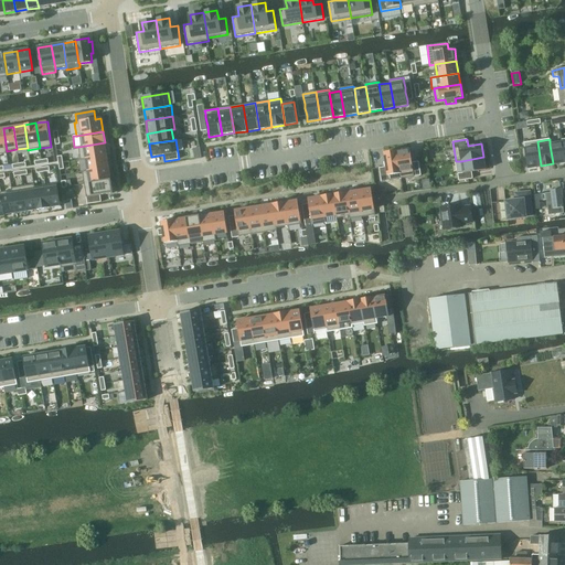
[(537,141),(524,144),(529,168),(541,166),(537,141)]
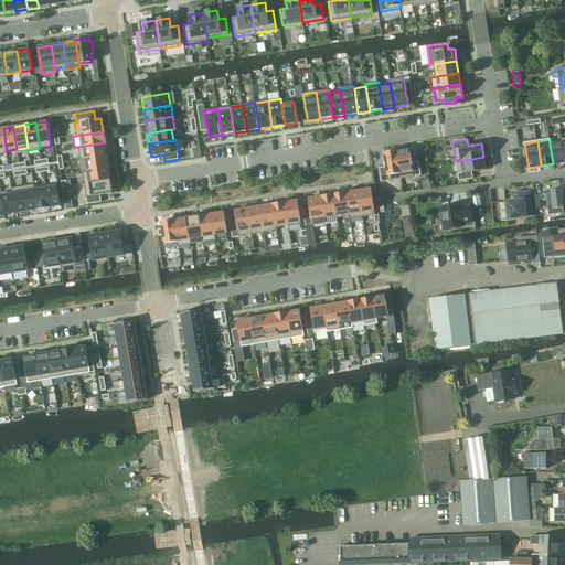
[(105,142),(78,147),(81,160),(86,159),(107,156),(105,142)]
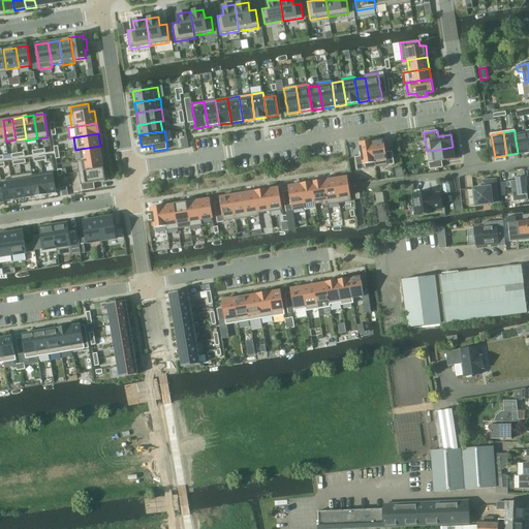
[(528,148),(527,133),(515,135),(518,153),(528,151),(528,148)]
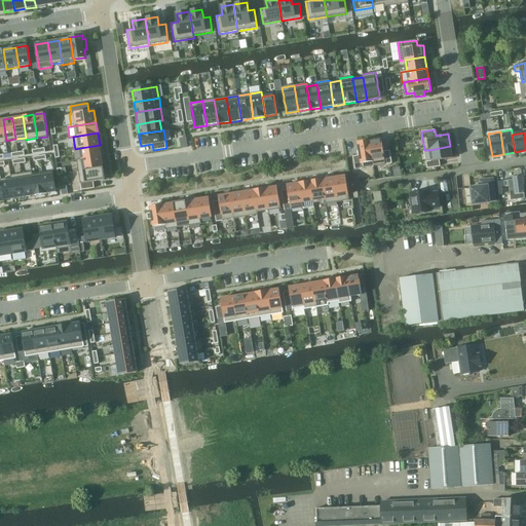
[(381,139),(370,141),(374,166),(385,164),(392,163),(390,150),(383,151),(381,139)]
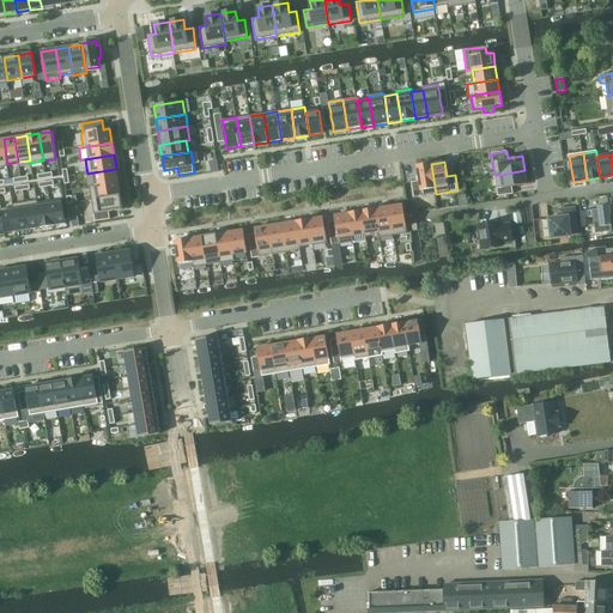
[(419,181),(412,182),(414,198),(422,196),(436,194),(431,164),(417,167),(419,181)]
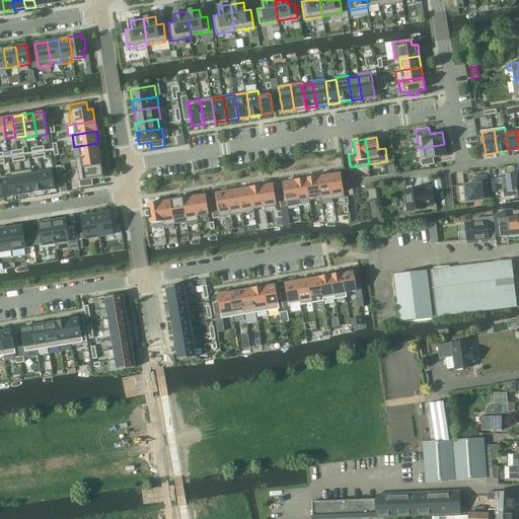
[(98,143),(79,146),(80,157),(99,154),(98,143)]
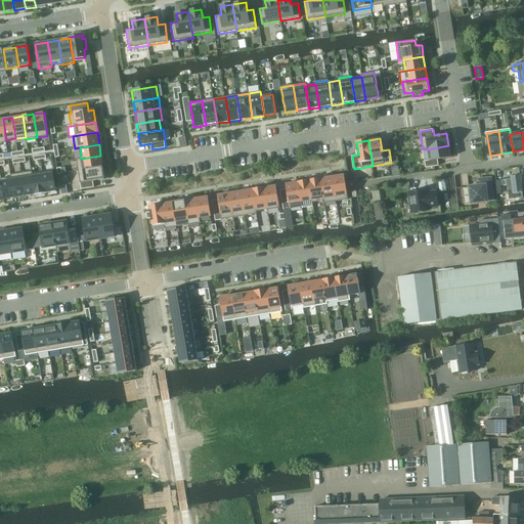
[(430,161),(425,161),(426,168),(439,166),(438,160),(450,158),(448,145),(428,149),(430,161)]
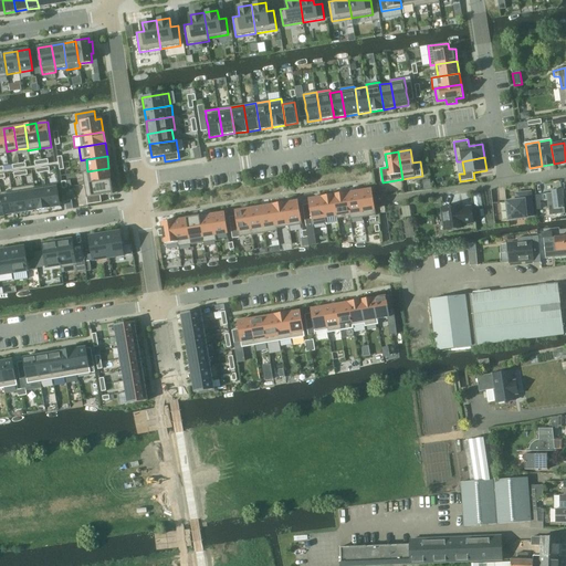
[(87,171),(83,171),(84,185),(111,180),(108,168),(87,171)]
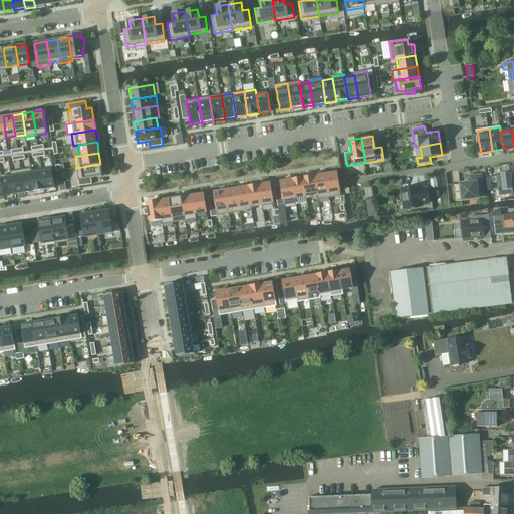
[(100,164),(76,168),(78,180),(79,186),(92,184),(91,178),(102,176),(100,164)]
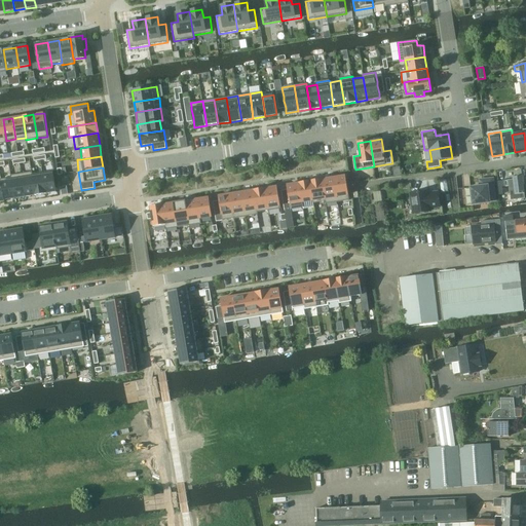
[(52,171),(42,173),(46,193),(55,192),(52,171)]
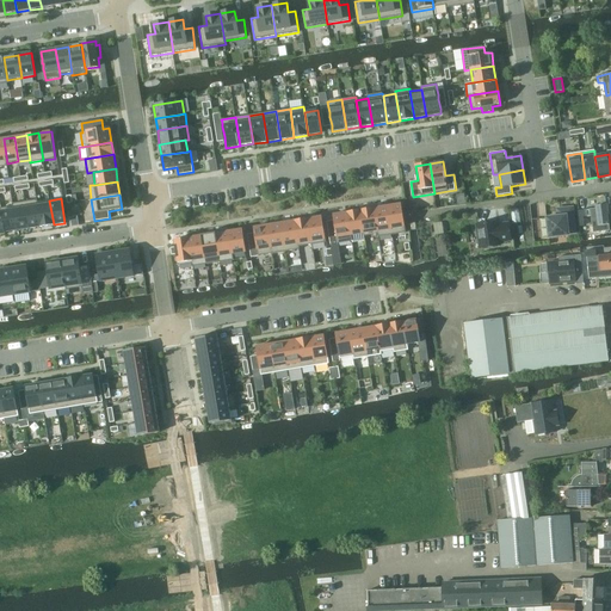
[(37,199),(25,202),(29,229),(42,227),(37,203),(37,199)]
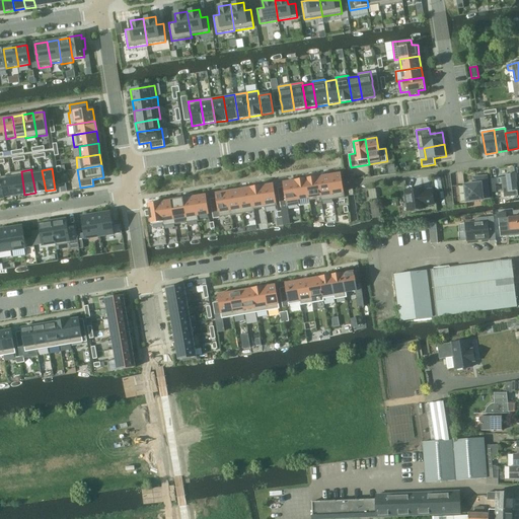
[(42,170),(31,172),(35,193),(46,191),(42,170)]
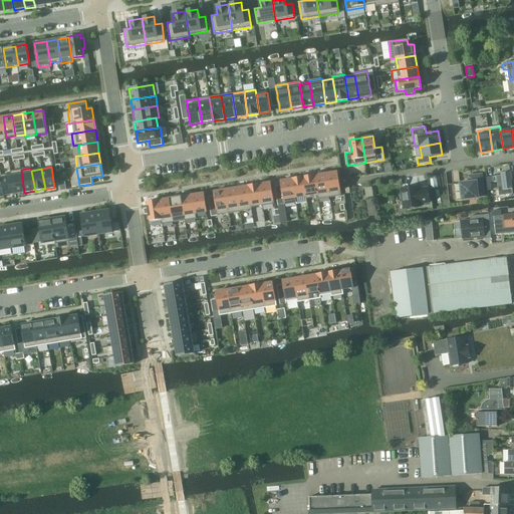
[(21,170),(10,172),(10,174),(14,194),(24,193),(21,170)]
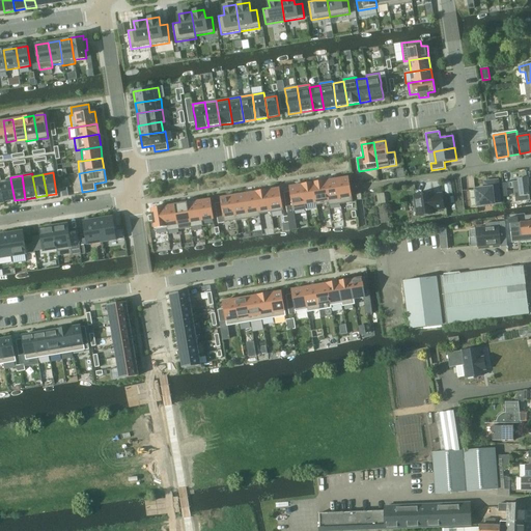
[(348,177),(337,179),(340,204),(353,202),(348,177)]
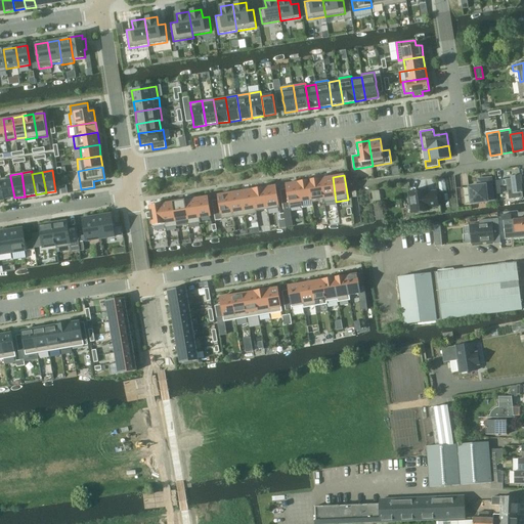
[(509,200),(523,198),(520,176),(511,177),(512,179),(507,179),(509,200)]
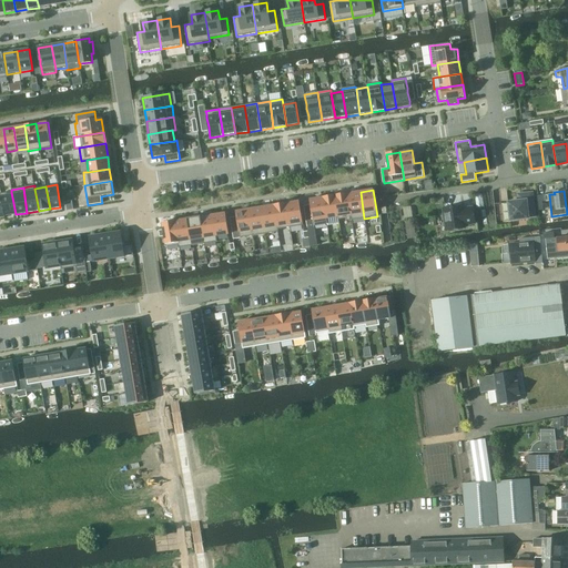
[(11,192),(0,194),(0,195),(2,208),(3,206),(4,216),(16,214),(11,192)]
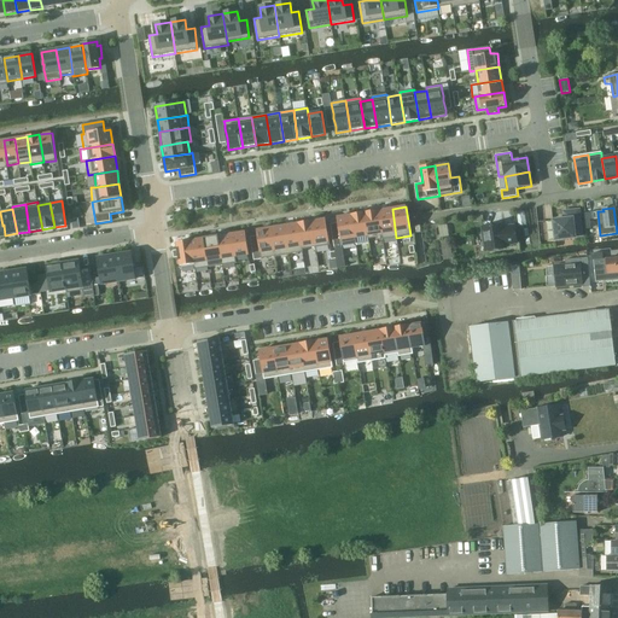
[(392,209),(378,210),(382,237),(383,240),(396,238),(392,209)]
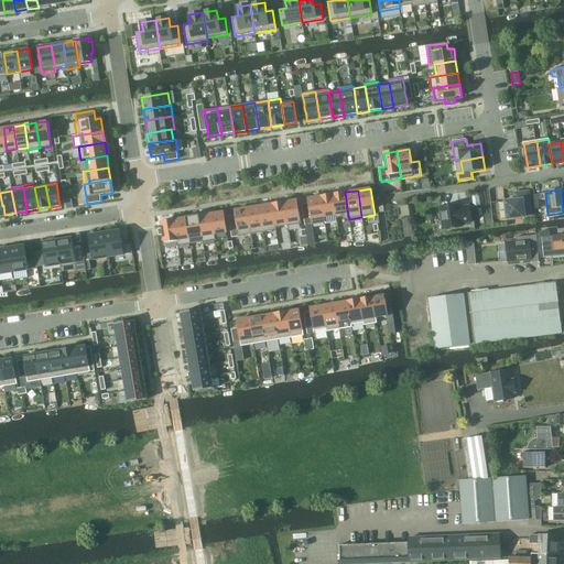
[(345,192),(333,194),(336,215),(336,218),(348,216),(345,192)]
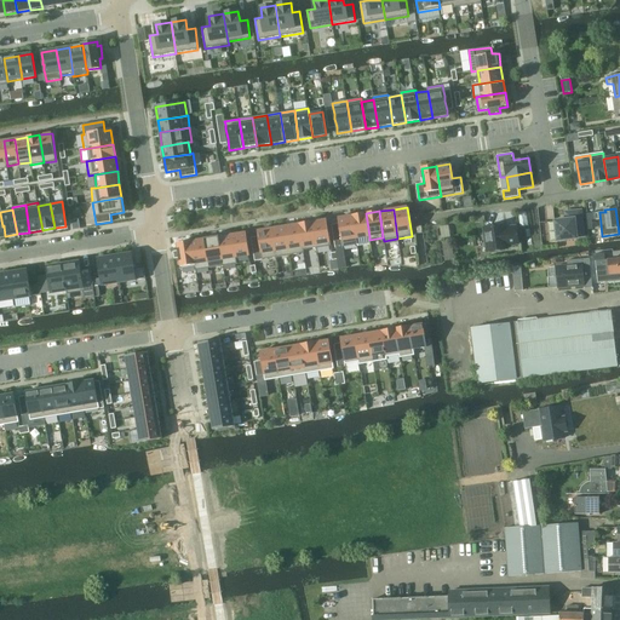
[(585,236),(581,216),(581,211),(572,212),(573,219),(555,220),(555,222),(547,222),(550,241),(557,241),(560,241),(578,239),(577,237),(585,236)]
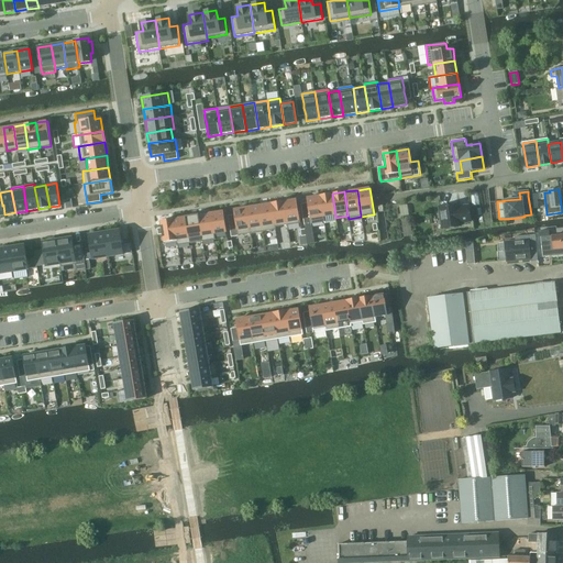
[(332,194),(320,196),(324,222),(324,223),(337,222),(335,218),(335,214),(332,194)]
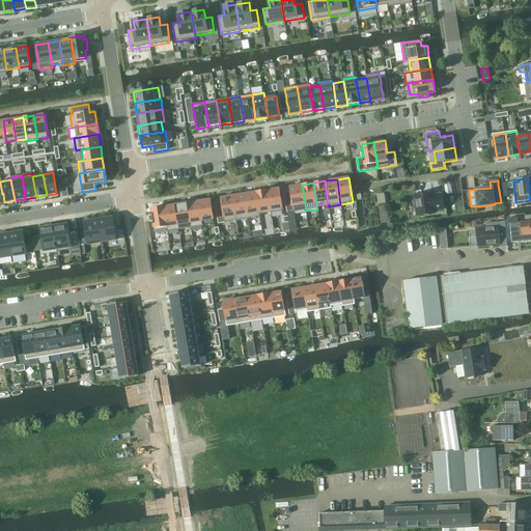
[(289,189),(285,189),(285,193),(290,192),(290,196),(291,199),(292,203),(292,207),(294,212),(306,210),(302,185),(289,187),(289,188),(289,189)]
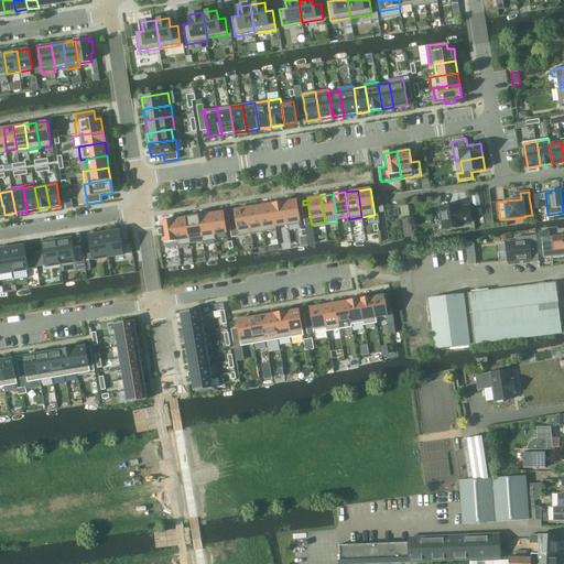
[(297,199),(285,202),(289,226),(301,224),(297,199)]
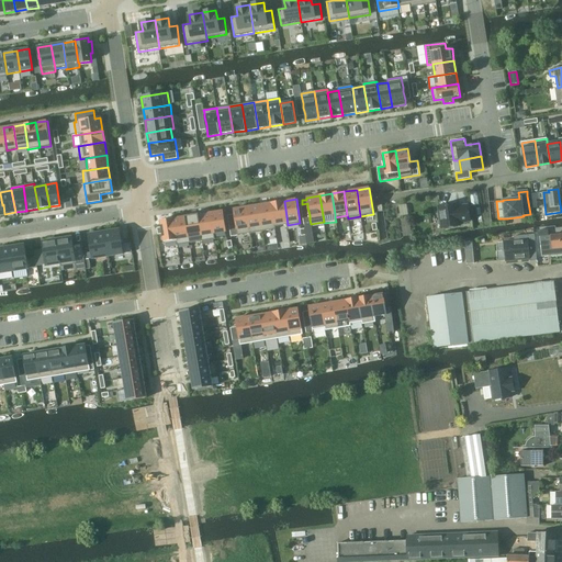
[(284,201),(271,203),(276,226),(288,225),(284,201)]
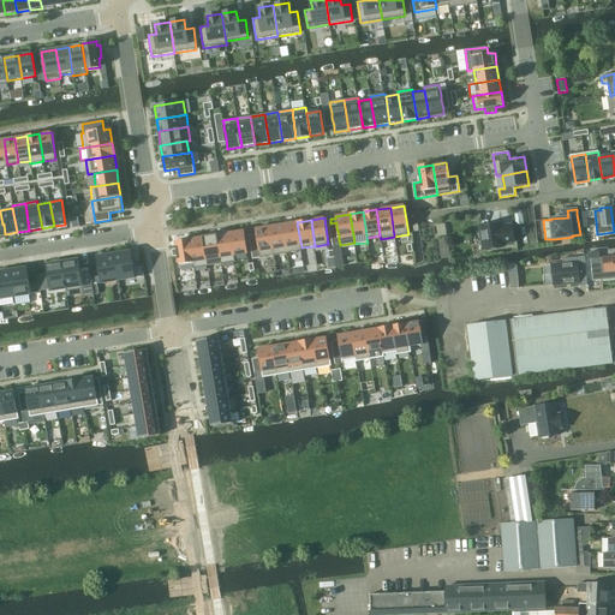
[(297,222),(284,225),(288,254),(302,251),(302,248),(297,222)]
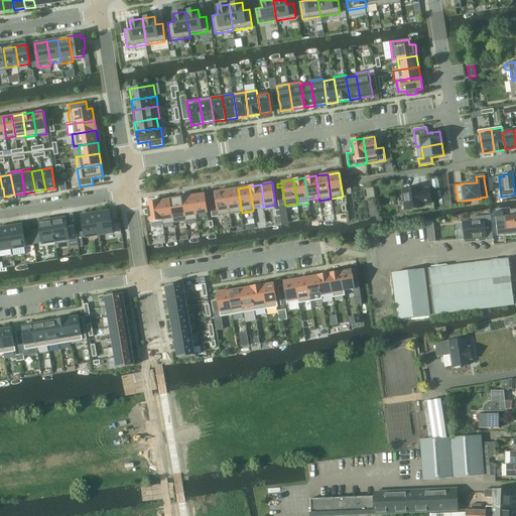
[(419,187),(403,189),(406,210),(422,208),(421,205),(431,203),(429,188),(419,190),(419,187)]
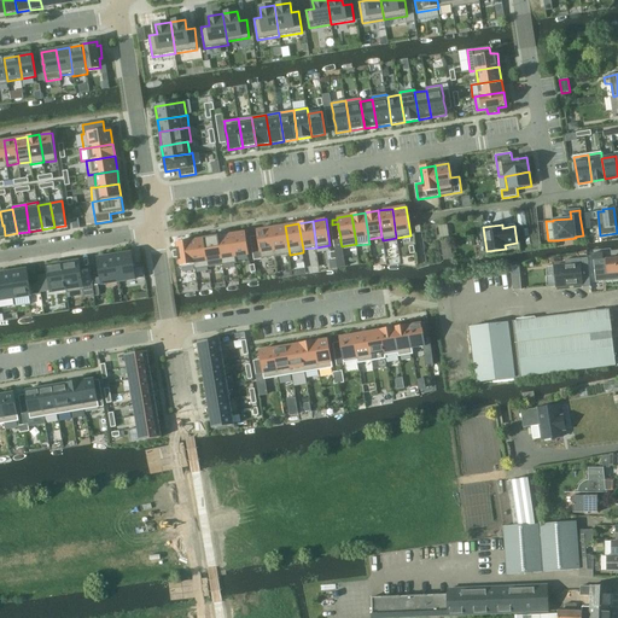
[(285,226),(270,228),(275,257),(290,255),(285,226)]
